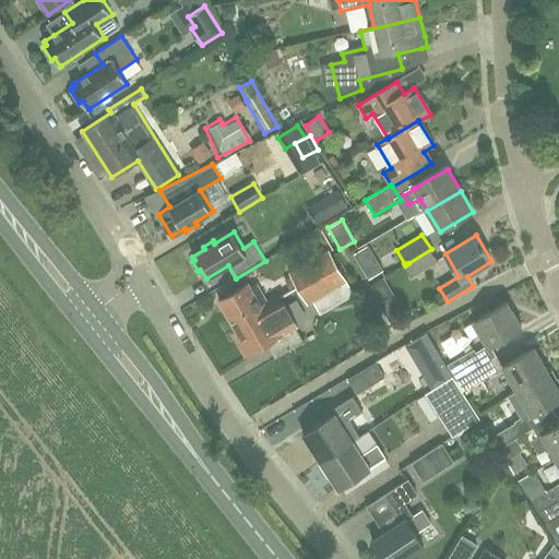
[(431,249),(408,263),(405,265),(412,276),(438,261),(431,249)]
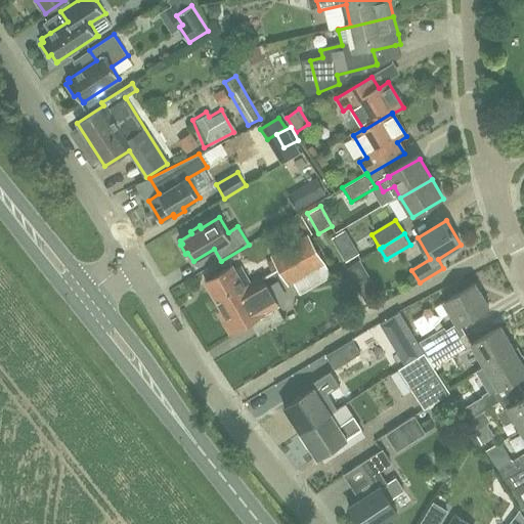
[(294,284),(306,276),(313,288),(333,276),(308,234),(270,255),(289,287),(294,284)]
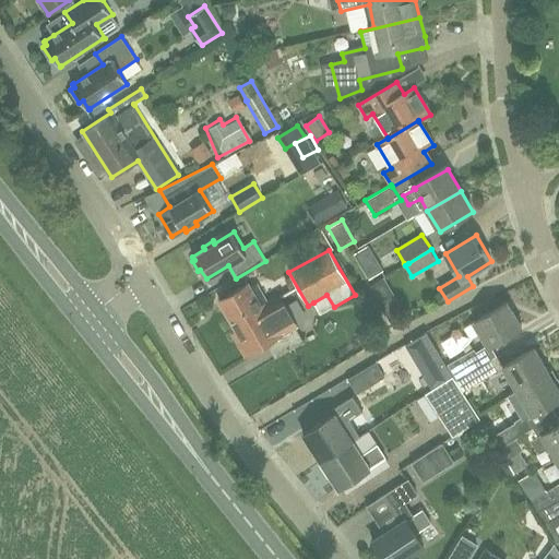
[(235,334),(284,306),(280,297),(268,304),(257,284),(249,288),(247,284),(219,300),(225,310),(223,311),(227,320),(230,318),(238,331),(234,333),(235,334)]
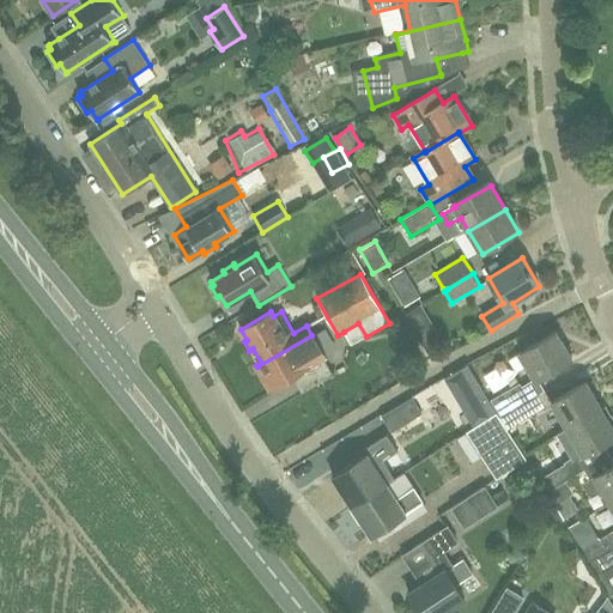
[(535,381),(572,359),(556,332),(520,354),(535,381)]
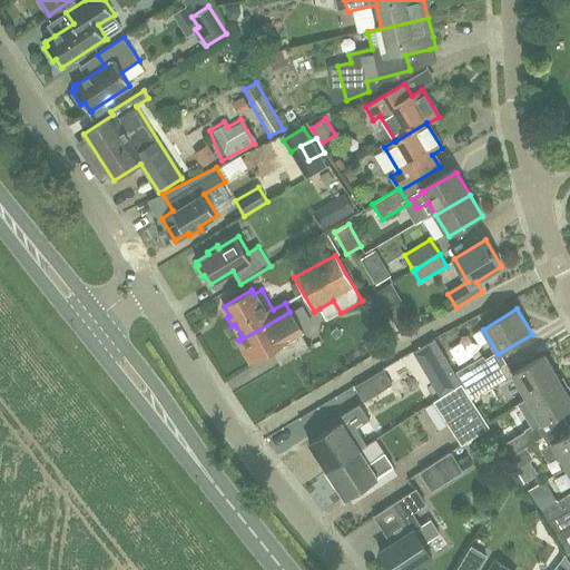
[(290,312),(239,341),(252,363),(256,360),(256,361),(290,341),(288,341),(303,333),(290,312)]
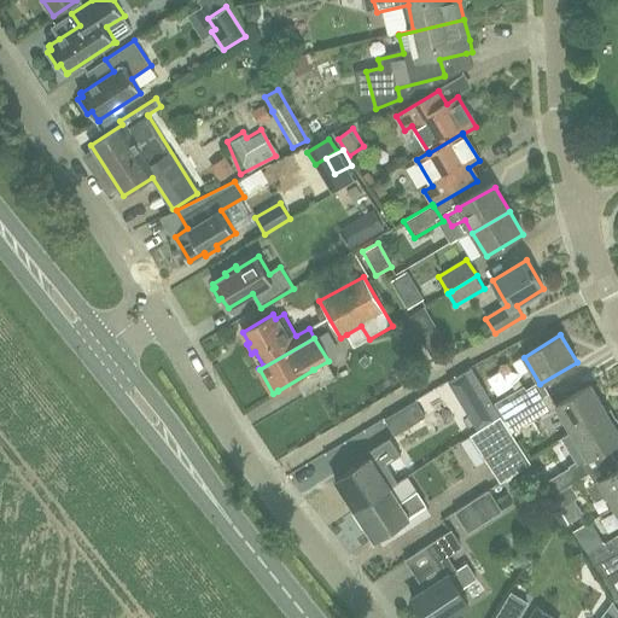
[(506,423),(551,396),(549,394),(534,402),(524,385),(495,403),(506,423)]
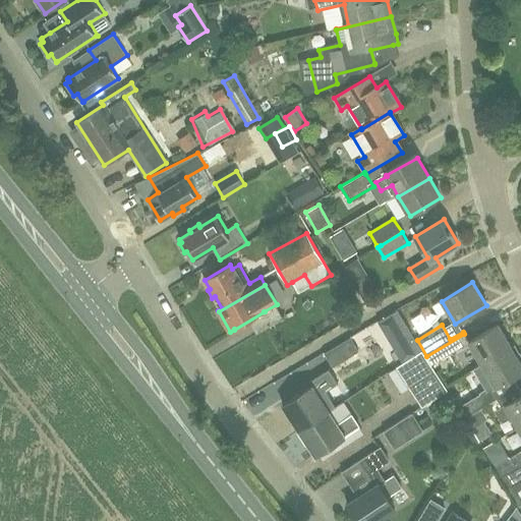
[(483,365),(513,348),(499,326),(470,343),(483,365)]
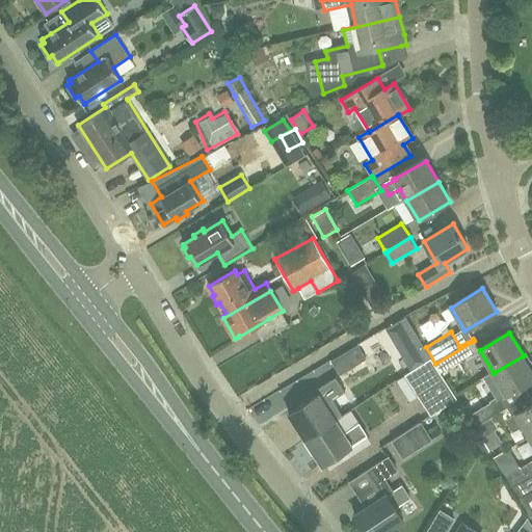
[(474,341),(435,364),(442,373),(479,349),(474,341)]
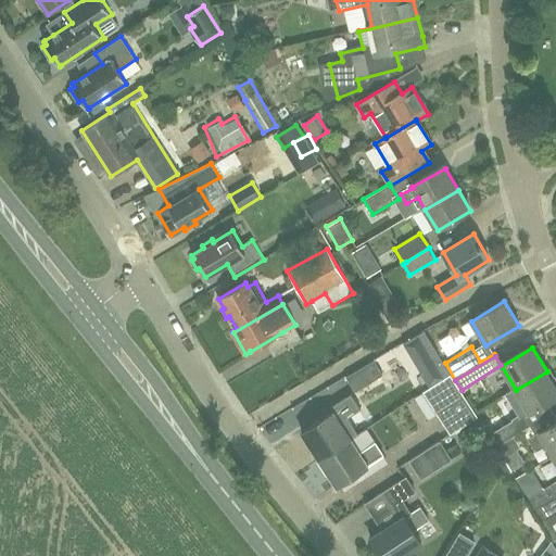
[(355,392),(383,376),(375,359),(346,377),(355,392)]
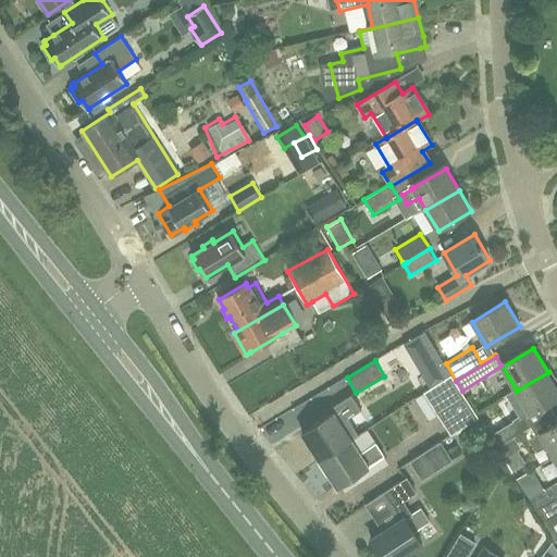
[(531,415),(556,399),(556,379),(554,382),(548,372),(517,391),(531,415)]
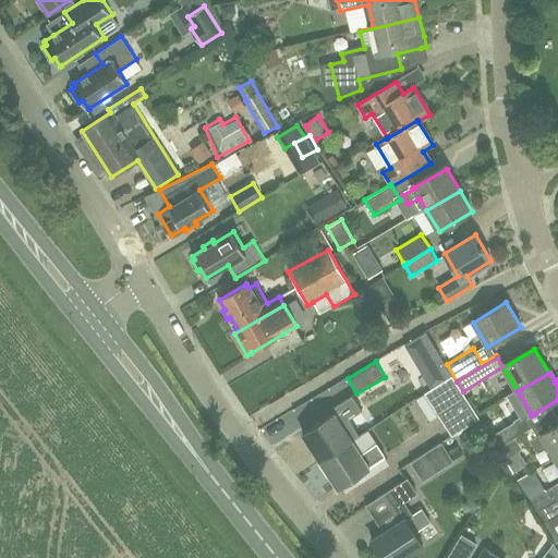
[(451,376),(424,393),(438,415),(465,398),(451,376)]
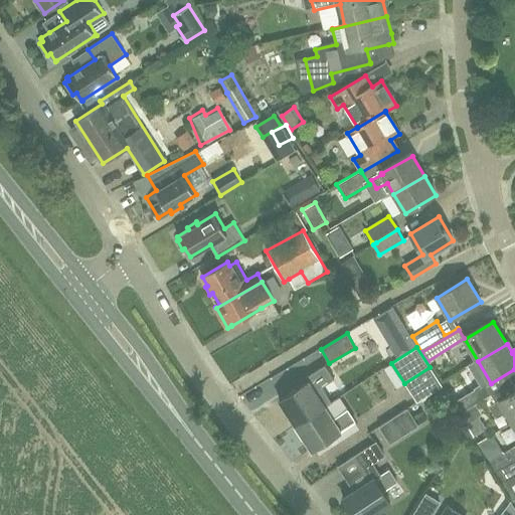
[(296,425),(327,406),(318,392),(332,383),(324,372),(310,381),(310,380),(280,400),(296,425)]
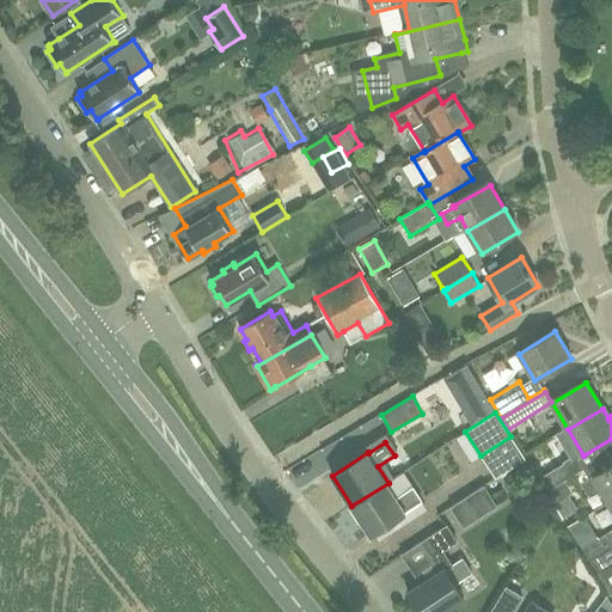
[(546,493),(567,481),(585,469),(575,454),(563,461),(564,463),(538,479),(546,493)]
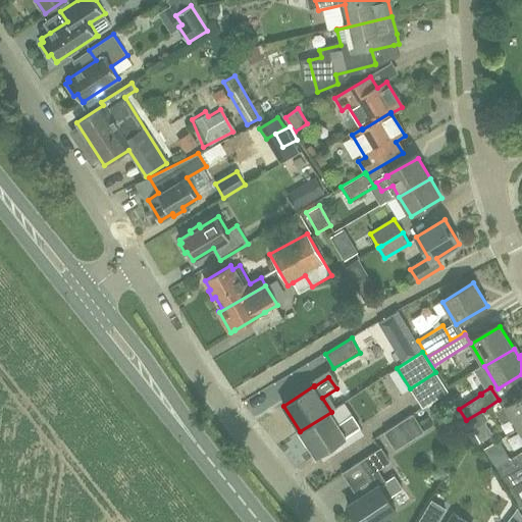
[(519,429),(521,427),(521,397),(497,412),(503,423),(512,417),(519,429)]
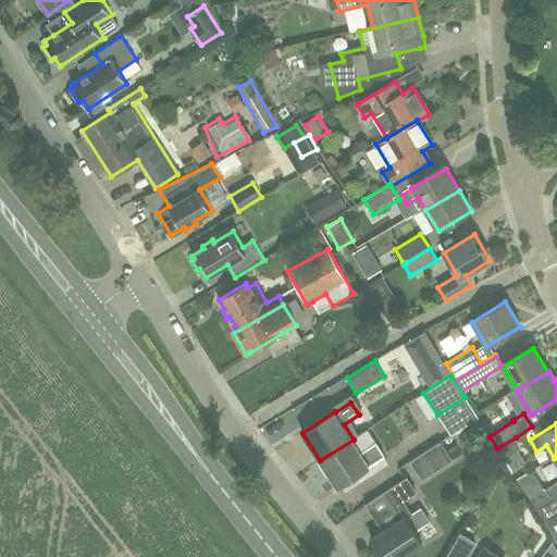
[(516,437),(497,448),(505,459),(512,472),(525,463),(518,450),(521,449),(516,437)]
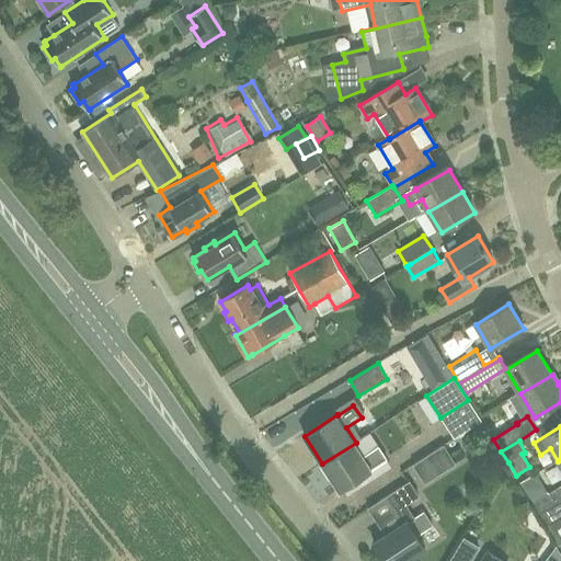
[(356,443),(322,464),(340,490),(373,469),(371,468),(388,458),(379,445),(364,455),(356,443)]
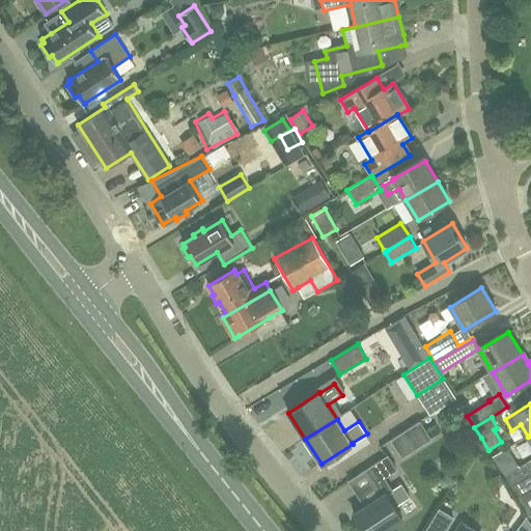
[(406,429),(418,448),(431,439),(420,421),(406,429)]
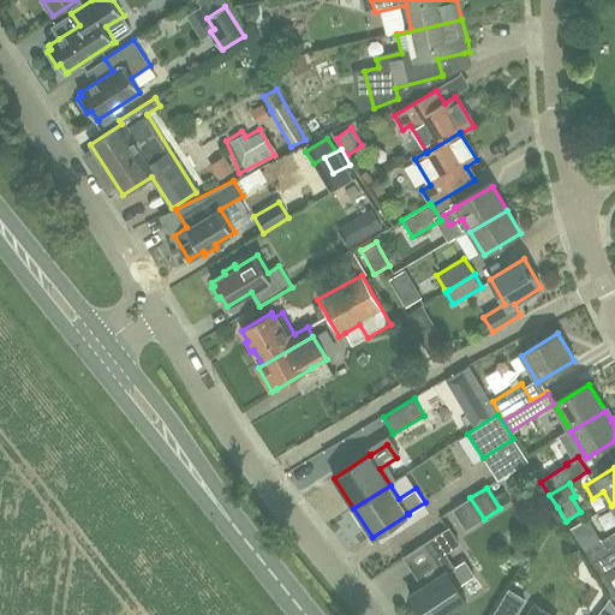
[(425,543),(435,560),(446,553),(459,543),(449,527),(425,543)]
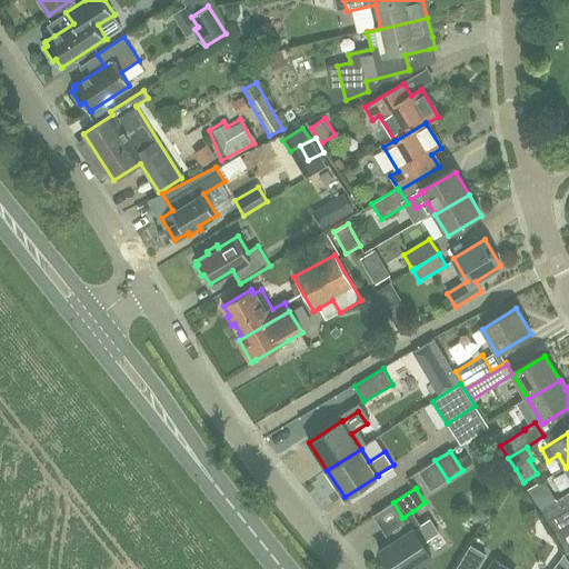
[(568,510),(568,492),(540,509),(548,522),(568,510)]
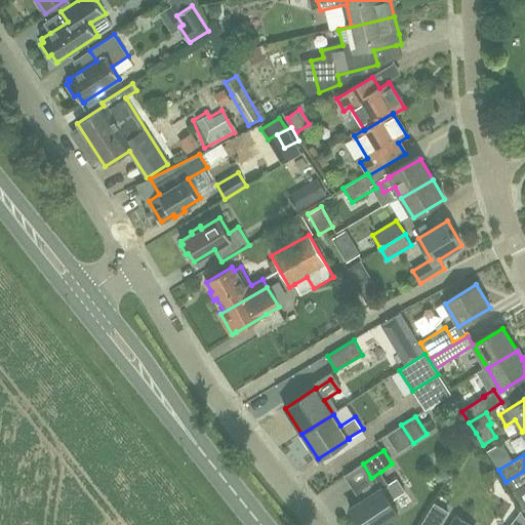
[(524,471),(506,482),(512,492),(524,484),(524,471)]
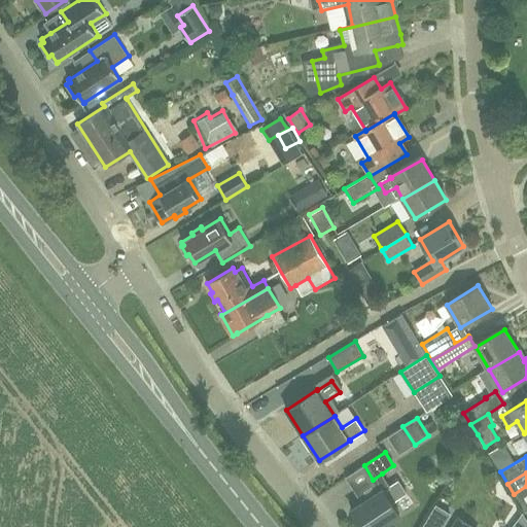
[(383,490),(381,491),(361,504),(351,511),(351,512),(359,523),(355,525),(356,526),(381,526),(399,516),(392,503),(407,493),(398,481),(389,487),(384,491),(383,490)]
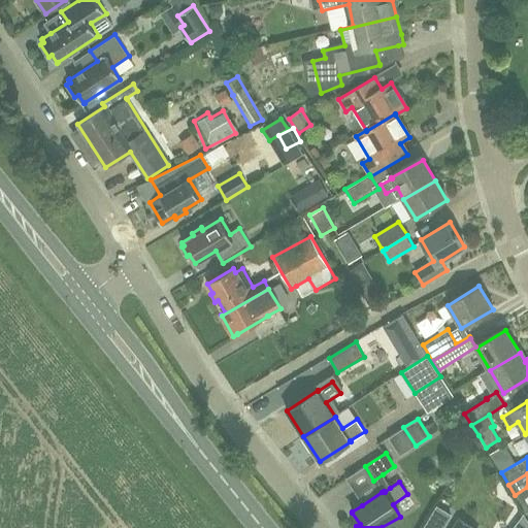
[(436,505),(422,527),(441,527),(451,514),(436,505)]
